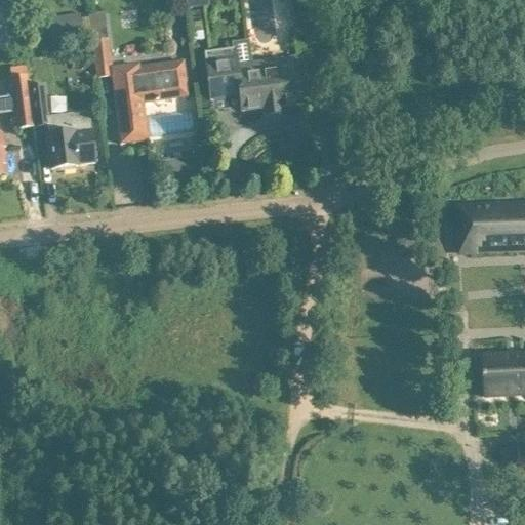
[(185,0),(187,8),(209,5),(207,0),(185,0)]
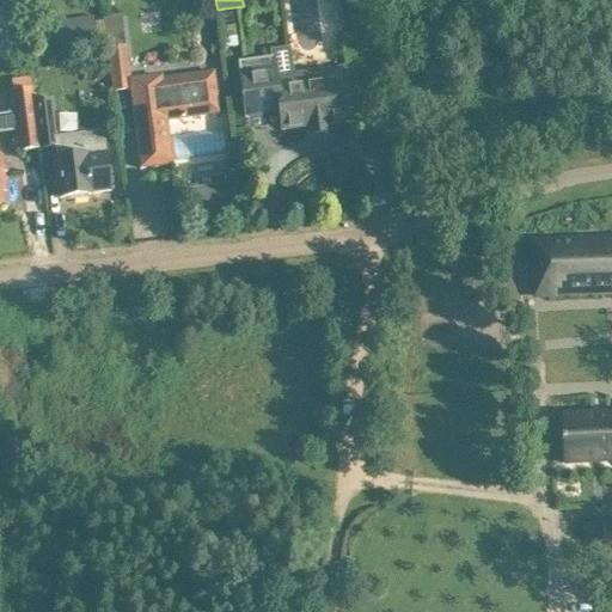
[(102,47),(97,14),(56,22),(61,54),(102,47)]
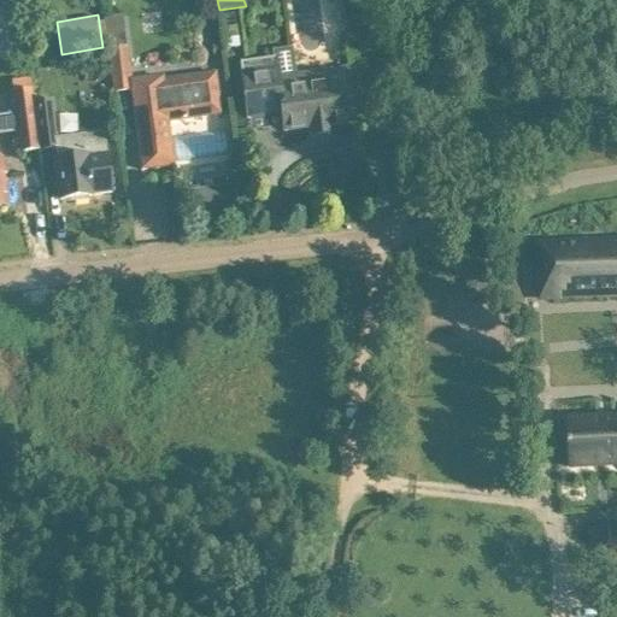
[(225,50),(239,48),(236,27),(222,28),(225,50)]
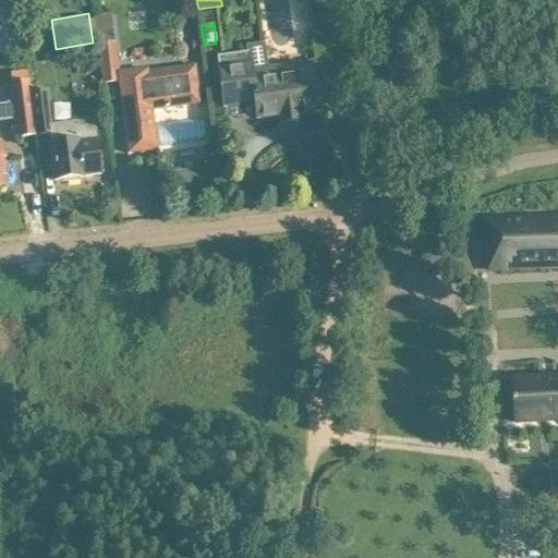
[(112,46),(98,47),(102,84),(119,83),(128,155),(156,150),(152,110),(181,107),(199,105),(195,67),(132,74),(131,68),(114,70),(112,46)]
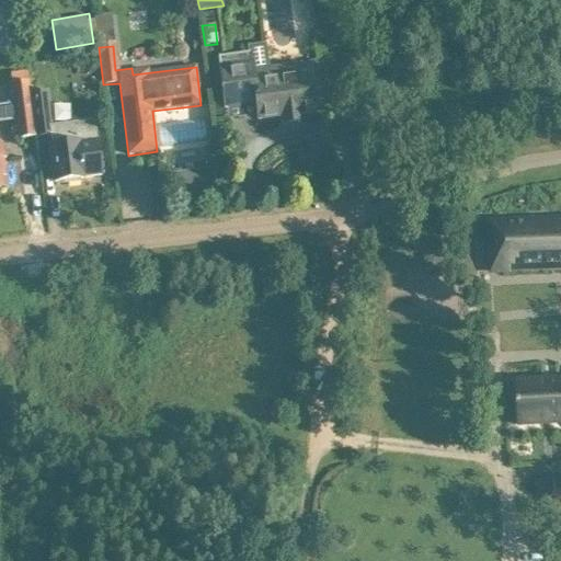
[(248,54),(218,57),(224,100),(225,105),(226,105),(255,102),(258,116),(258,119),(282,116),(283,125),(299,123),(298,114),(322,111),(316,68),(316,64),(286,68),(270,70),(252,72),(250,53),(248,54)]
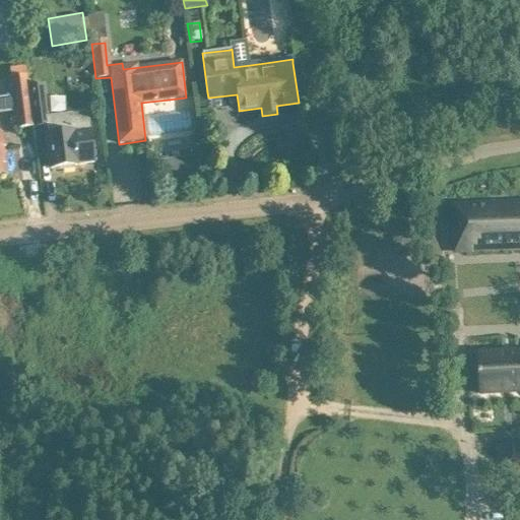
[(31,127),(27,85),(26,76),(8,78),(15,129),(31,127)]
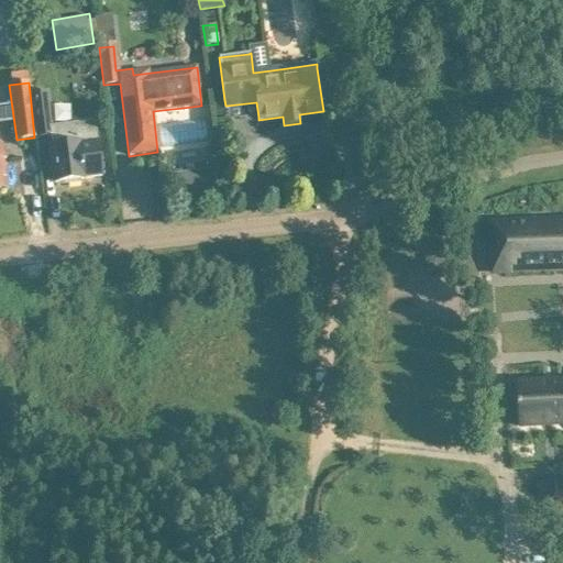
[(83,178),(101,176),(95,121),(51,125),(47,90),(30,92),(34,138),(48,136),(55,183),(67,181),(67,185),(79,183),(79,179),(83,179),(83,178)]
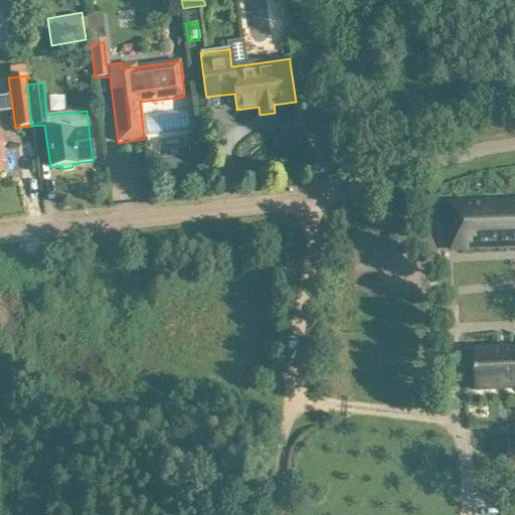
[(514,200),(450,203),(452,238),(462,238),(463,249),(514,247),(514,200)]
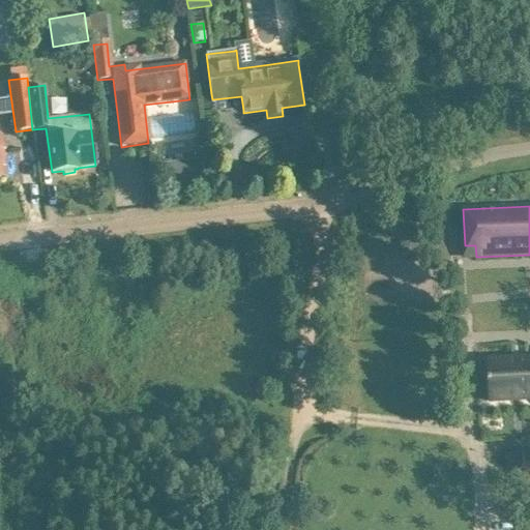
[(529,360),(490,361),(491,402),(529,400),(529,360)]
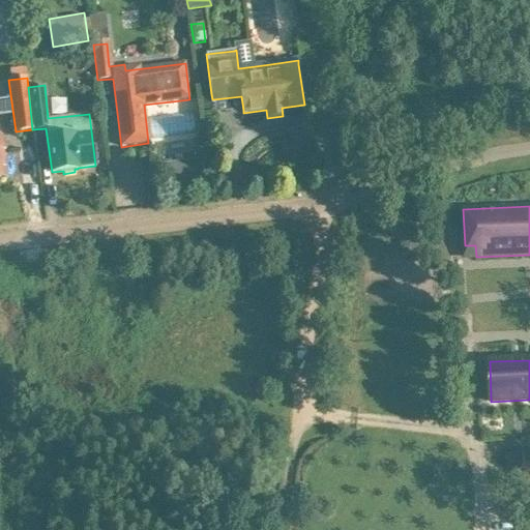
[(529,465),(524,464),(520,479),(529,480),(529,465)]
